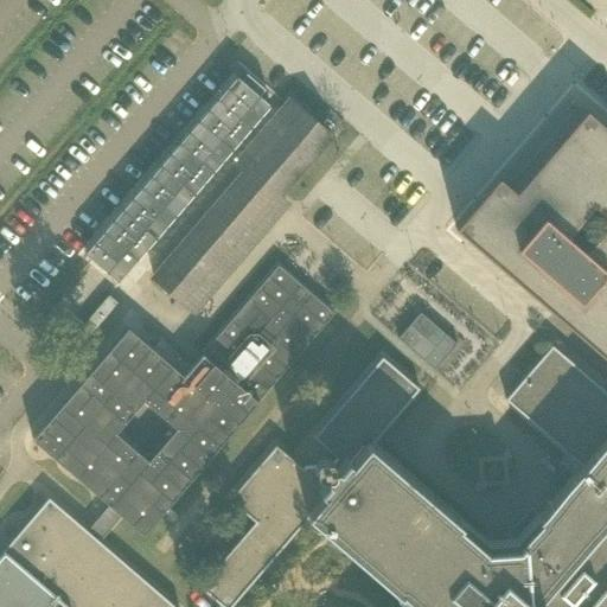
[(85,253),(119,281),(270,104),(237,75),(85,253)]
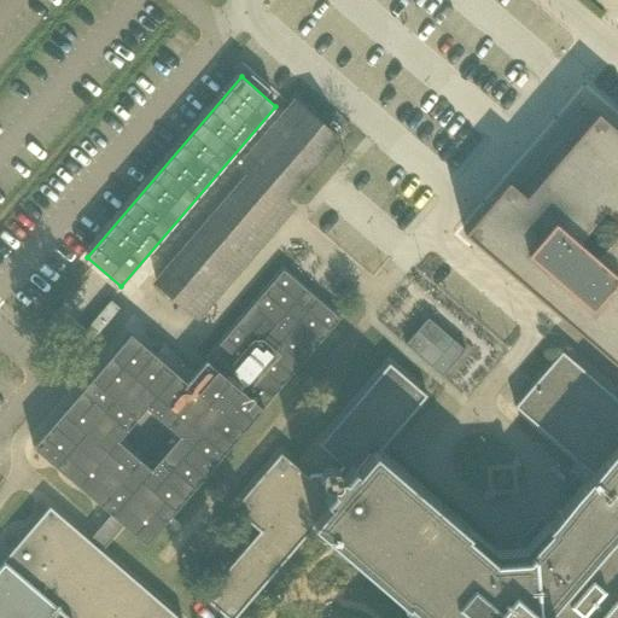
[(156,281),(198,318),(285,216),(295,205),(285,198),(337,138),(296,101),(240,167),(249,174),(156,281)]
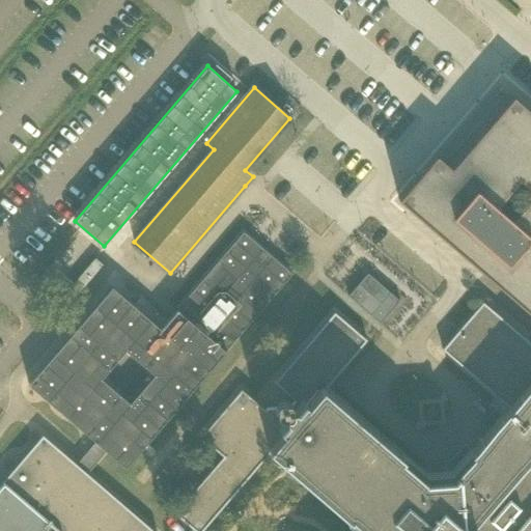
[(530,111),(513,95),(451,167),(437,155),(398,199),(530,313),(530,111)]
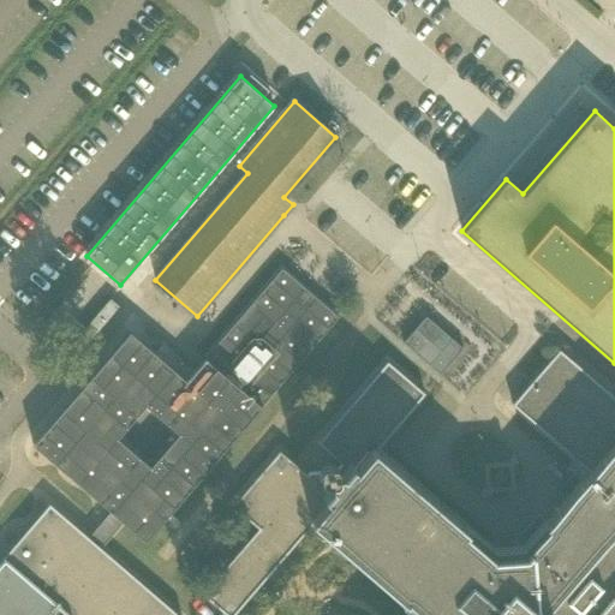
[(130,332),(33,445),(112,513),(125,524),(145,542),(339,317),(312,294),(282,268),(252,303),(275,322),(256,344),(234,324),(185,380),(130,332)]
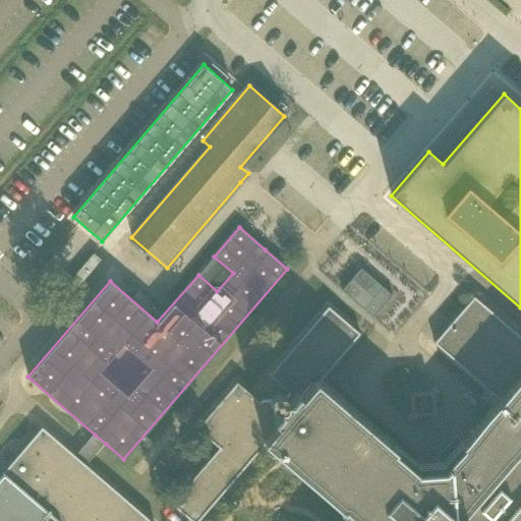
[(393,295),(361,269),(342,290),(373,317),(393,295)]
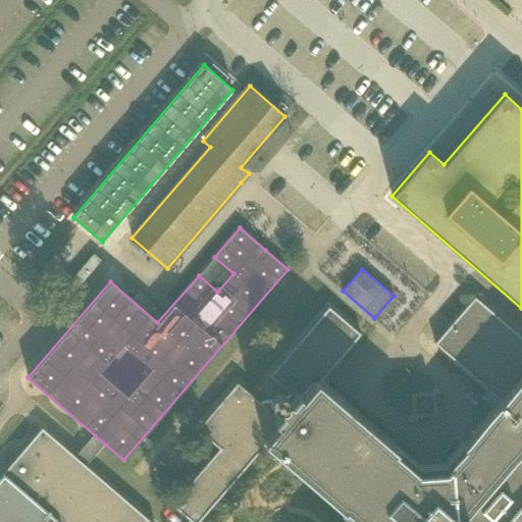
[(521,521),(521,336),(475,297),(434,344),(501,400),(462,445),(464,446),(445,468),(418,470),(396,451),(397,449),(319,382),(361,333),(328,307),(269,375),(289,393),(284,398),(267,399),(257,400),(238,382),(207,418),(213,424),(204,435),(219,449),(171,504),(192,521),(198,521),(266,444),(344,511),(346,509),(361,521),(151,521),(87,466),(106,445),(95,435),(75,457),(42,428),(0,476),(0,521),(521,521)]
